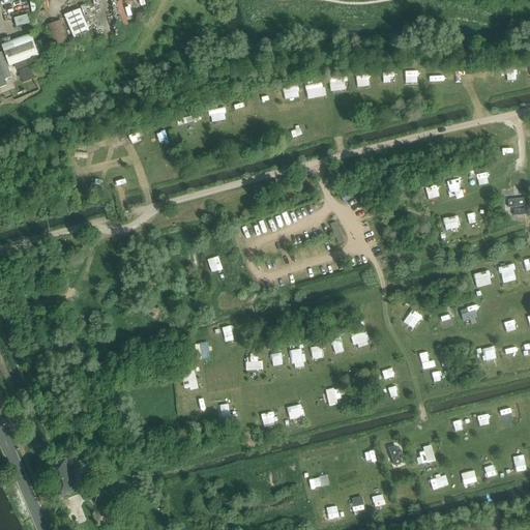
[(80,9),(64,16),(76,41),(90,35),(80,9)]
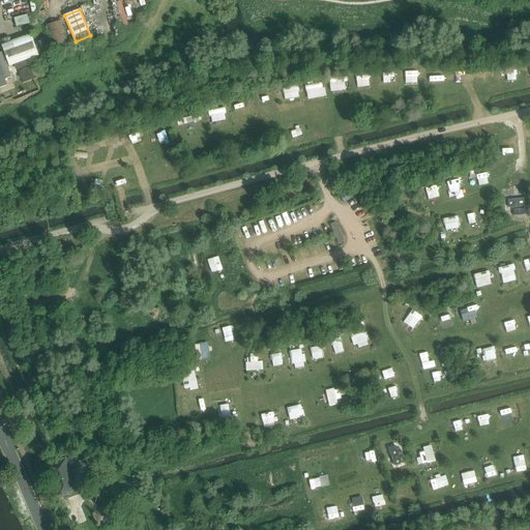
[(28,16),(15,20),(18,28),(31,24),(28,16)]
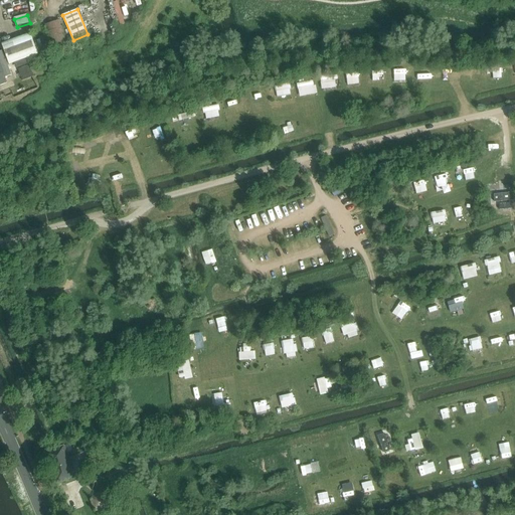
[(60,20),(44,24),(53,47),(68,42),(60,20)]
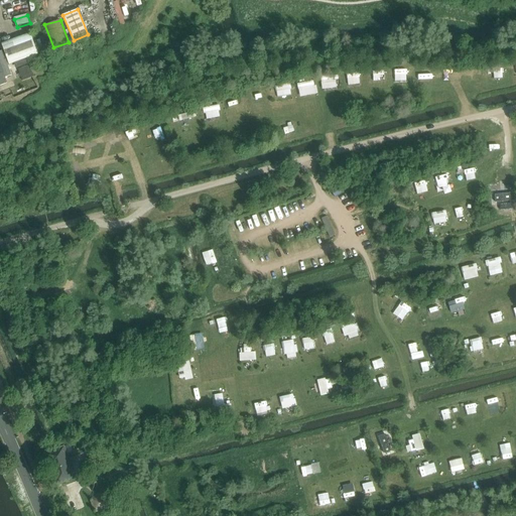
[(30,33),(2,44),(9,65),(38,54),(30,33)]
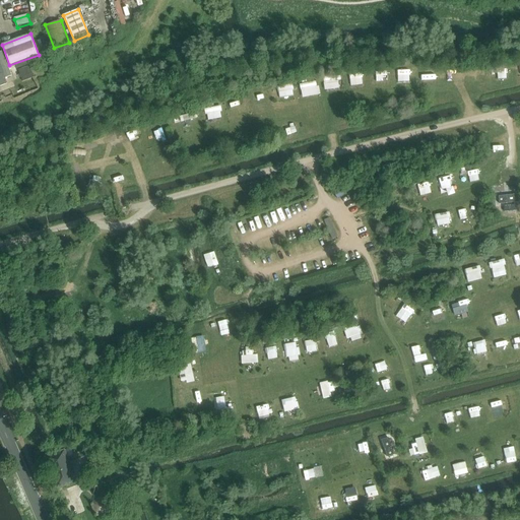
[(3,52),(0,53),(0,74),(3,73),(5,78),(12,76),(3,52)]
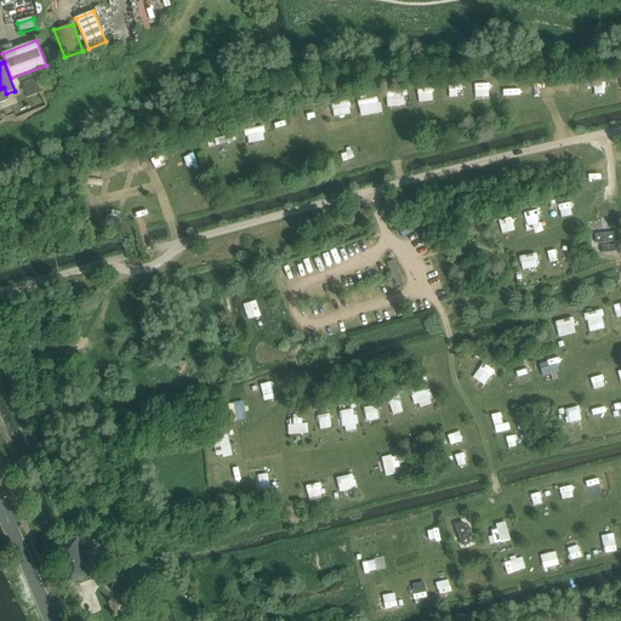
[(35,79),(22,84),(27,98),(40,92),(35,79)]
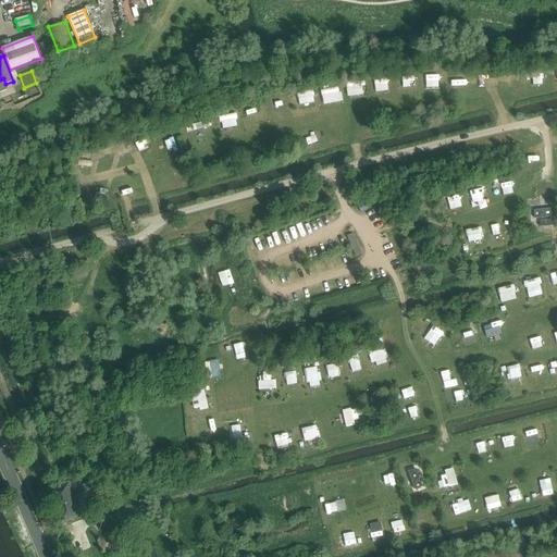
[(441,74),(428,75),(428,87),(441,86),(441,74)]
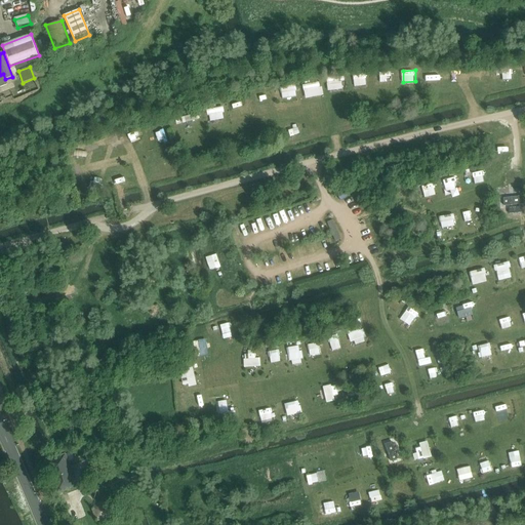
[(380,72),(380,81),(392,81),(393,73),(380,72)]
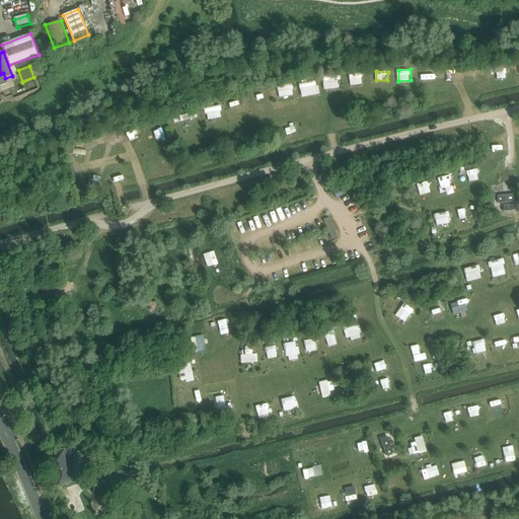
[(431,80),(432,72),(424,71),(423,79),(431,80)]
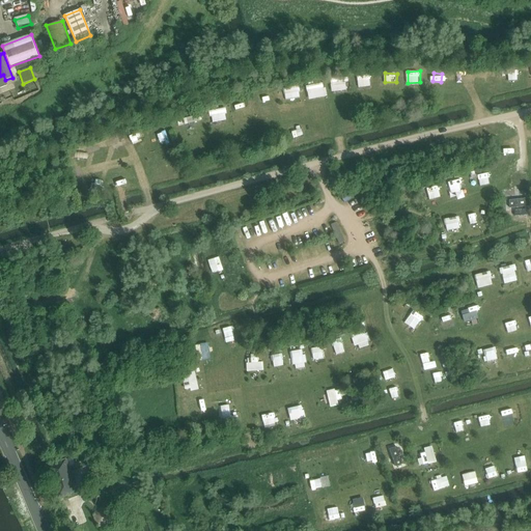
[(371,74),(358,74),(359,86),(371,86),(371,74)]
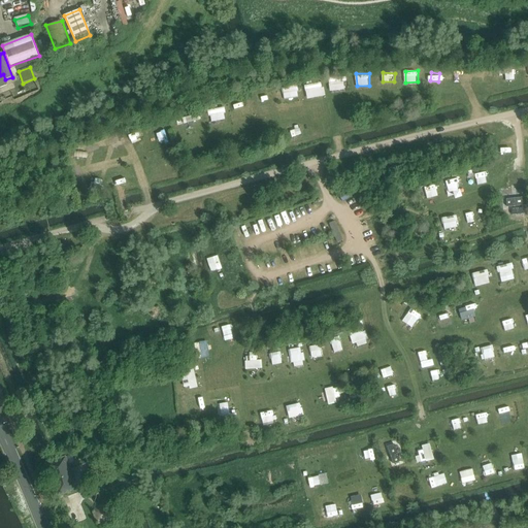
[(452,74),(451,84),(462,84),(462,74),(452,74)]
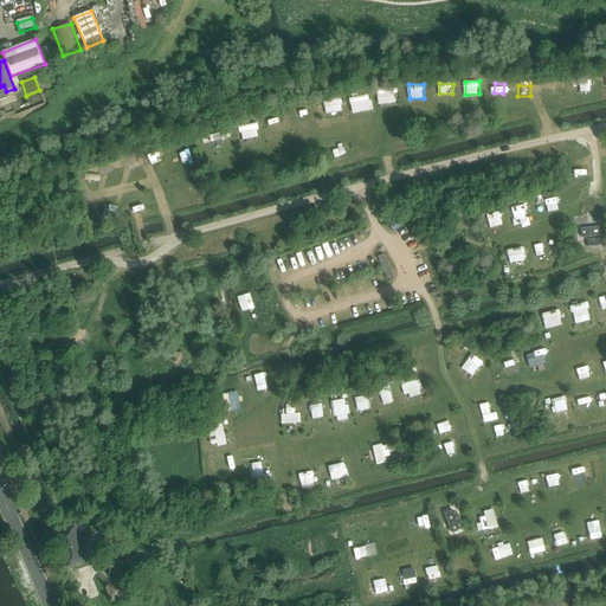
[(395,90),(379,91),(379,104),(395,103),(395,90)]
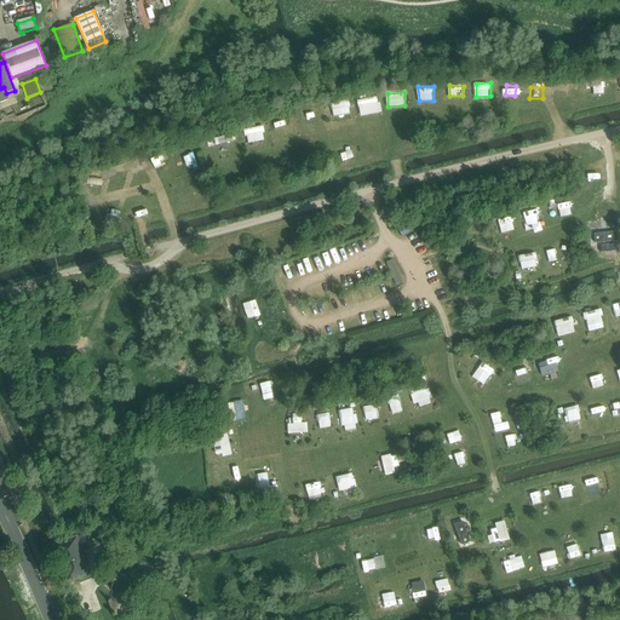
[(373,104),(379,104),(378,95),(360,96),(362,112),(374,110),(373,104)]
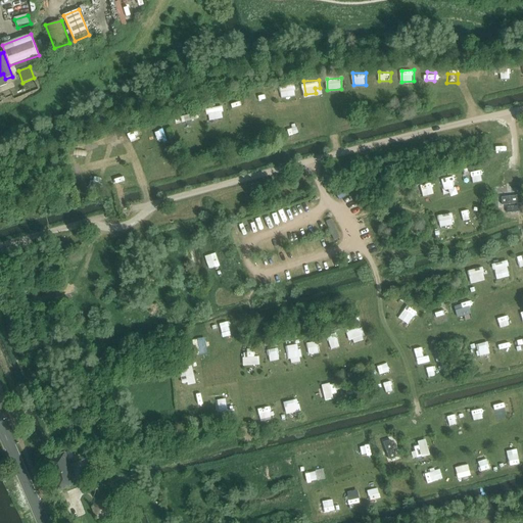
[(295,85),(280,87),(282,98),(297,96),(295,85)]
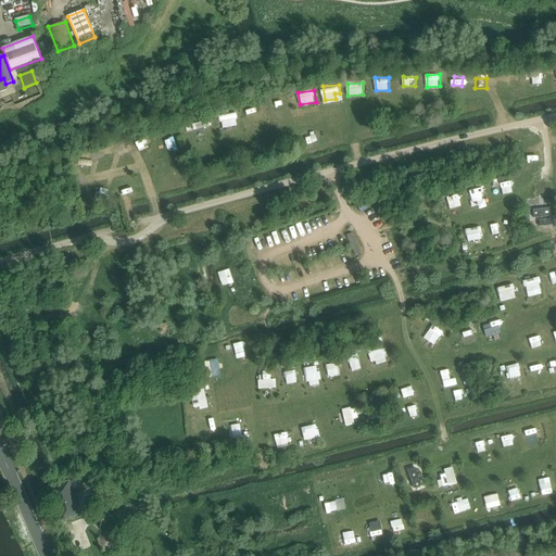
[(282,98),(270,100),(272,110),(285,109),(282,98)]
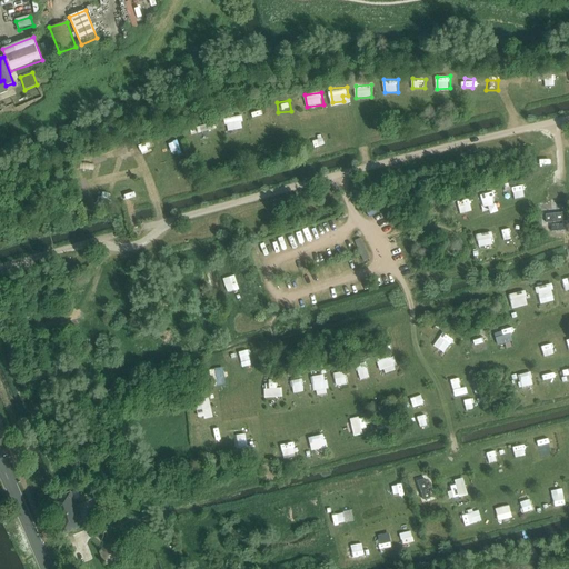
[(250,112),(255,129),(268,126),(263,109),(250,112)]
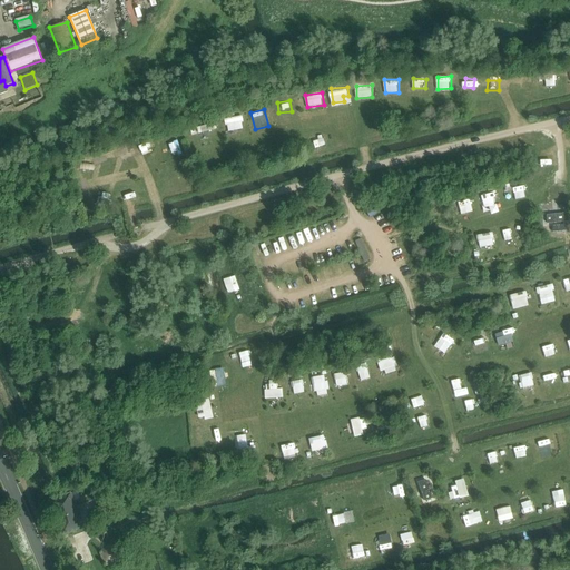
[(229,131),(245,128),(242,115),(226,118),(229,131)]
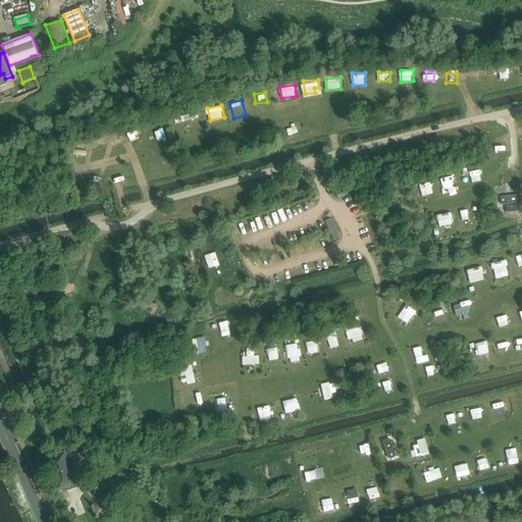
[(186,128),(194,125),(189,113),(180,116),(186,128)]
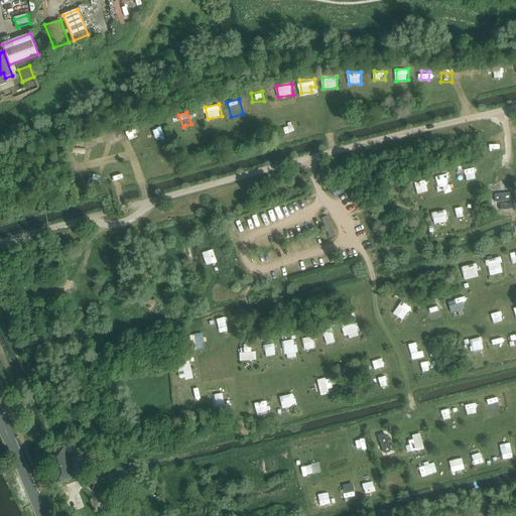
[(115,143),(123,141),(121,132),(113,134),(115,143)]
